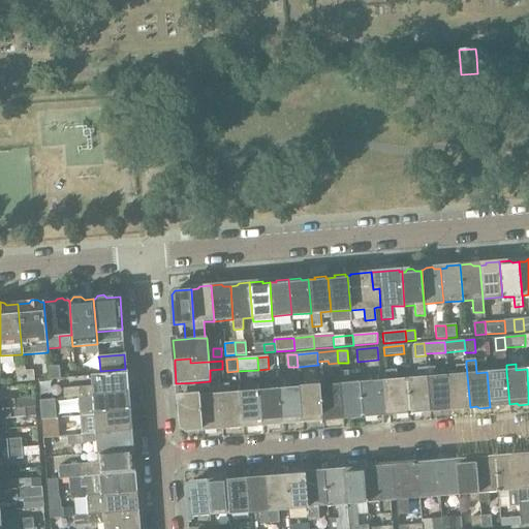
[(457,366),(457,375),(447,376),(449,411),(461,410),(463,407),(470,407),(466,365),(457,366)]
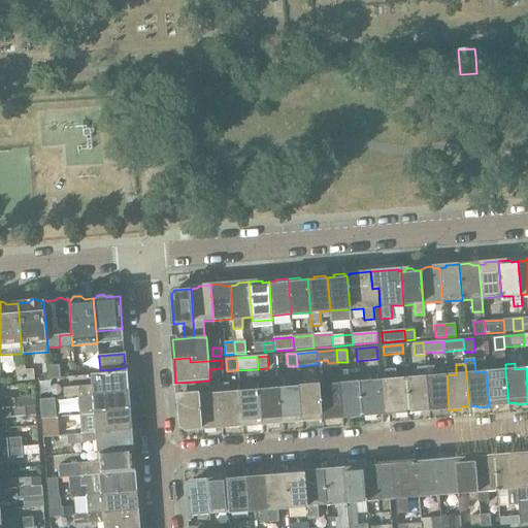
[(59,365),(50,366),(51,378),(60,377),(59,365)]
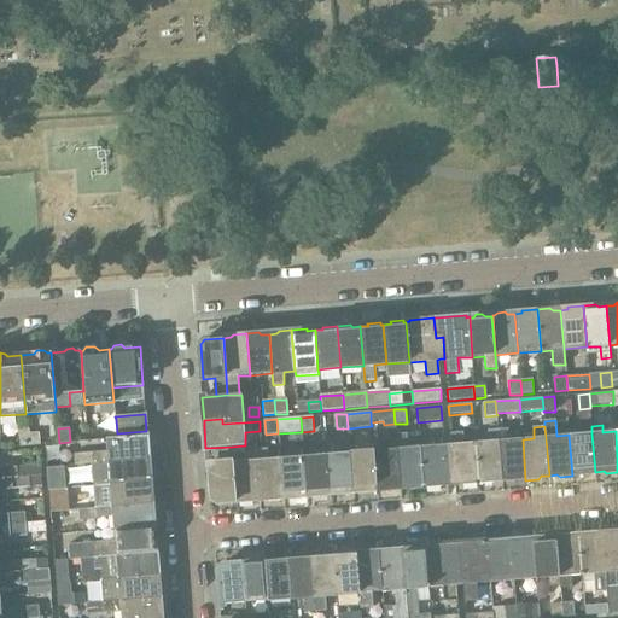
[(30,445),(29,433),(28,429),(18,430),(19,447),(30,445)]
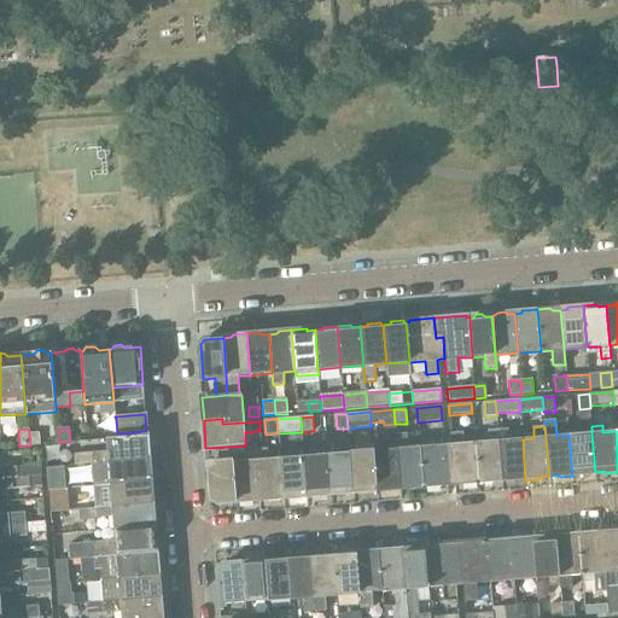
[(494,481),(502,479),(497,430),(488,431),(489,442),(476,443),(479,482),(481,482),(482,482),(484,483),(491,483),(494,481)]
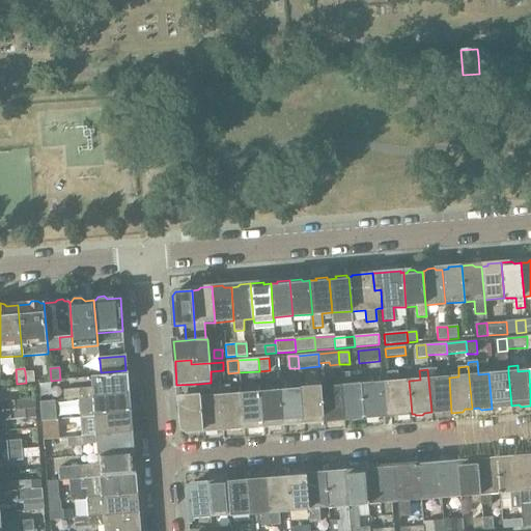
[(441,413),(451,413),(449,378),(438,378),(437,369),(427,369),(431,412),(439,412),(441,413)]
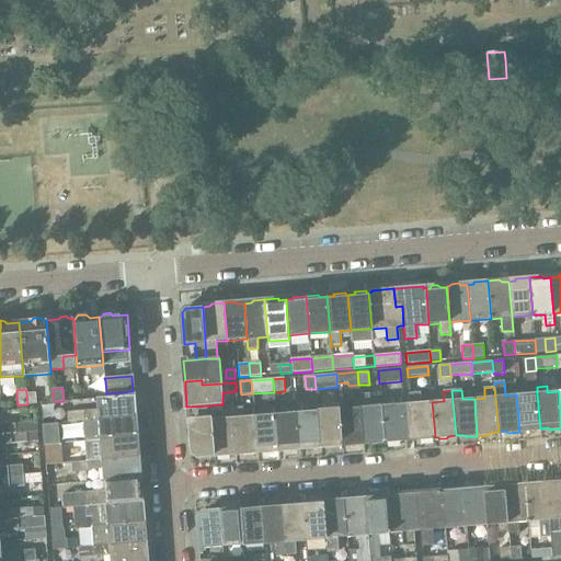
[(35,392),(26,393),(27,404),(36,403),(35,392)]
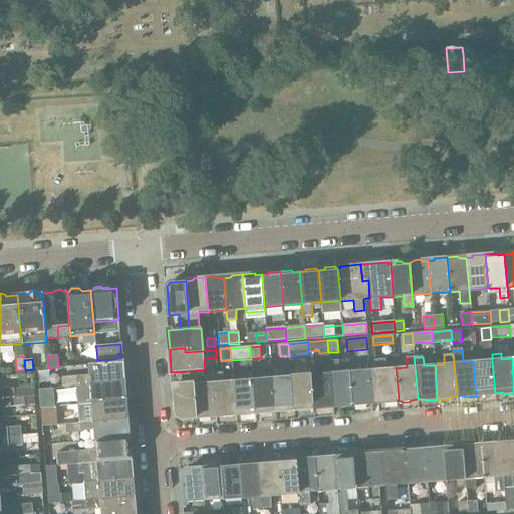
[(350,405),(352,405),(349,371),(339,372),(338,360),(329,361),(332,406),(339,406),(341,407),(347,407),(350,405)]
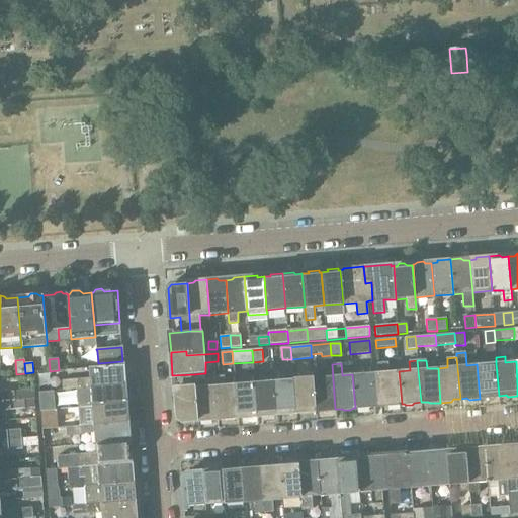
[(372,373),(373,392),(380,391),(381,407),(400,406),(400,404),(402,404),(399,371),(387,372),(387,363),(377,364),(378,372),(375,373),(372,373)]
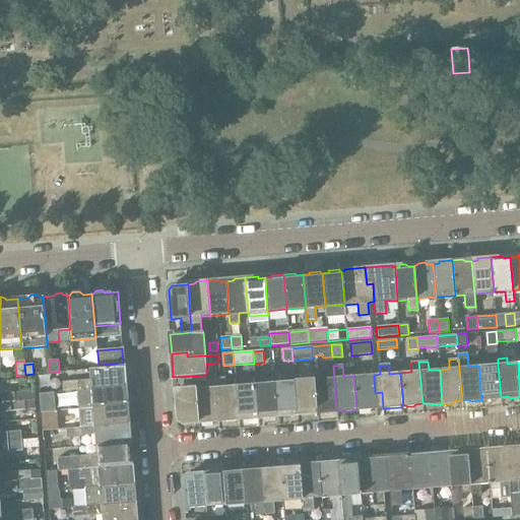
[(501,397),(498,365),(478,366),(481,400),(492,399),(495,397),(501,397)]
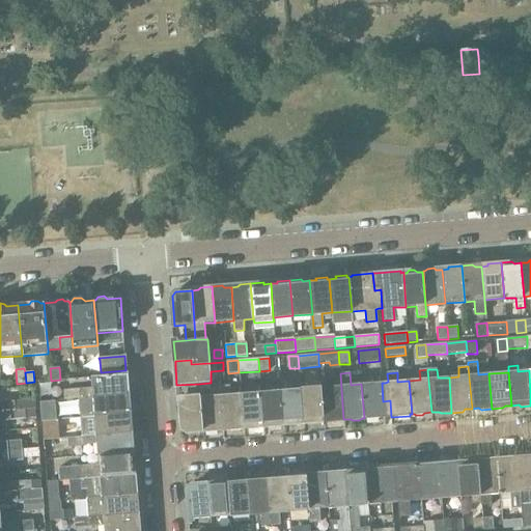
[(337,420),(343,419),(340,373),(331,374),(332,387),(320,388),(324,423),(335,422),(337,420)]
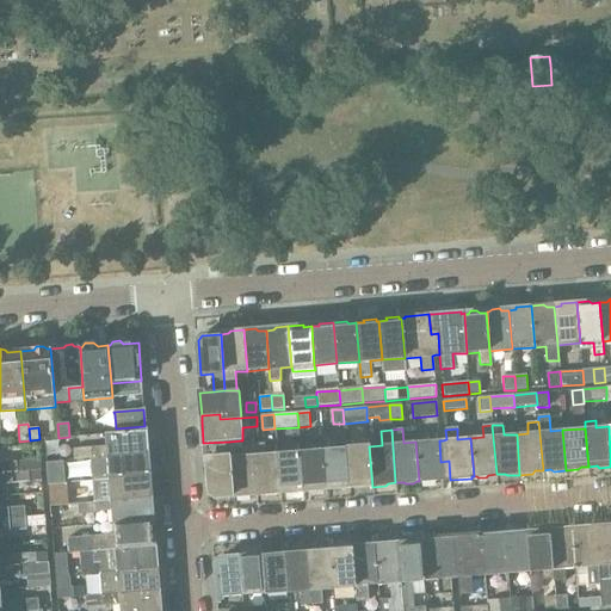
[(146,431),(105,434),(106,446),(73,450),(74,460),(147,454),(146,431)]
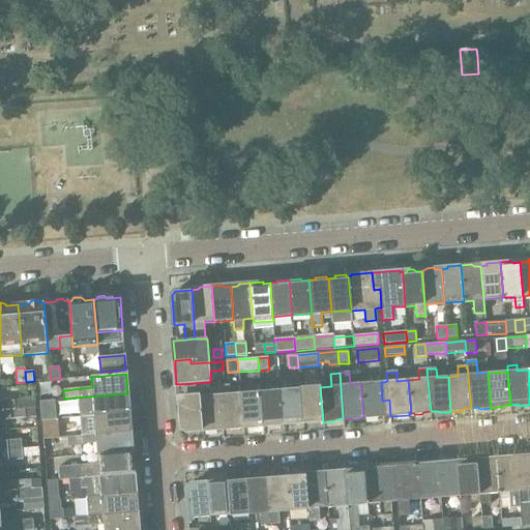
[(390,416),(389,400),(382,401),(381,382),(360,383),(363,417),(365,417),(365,418),(387,417),(390,416)]
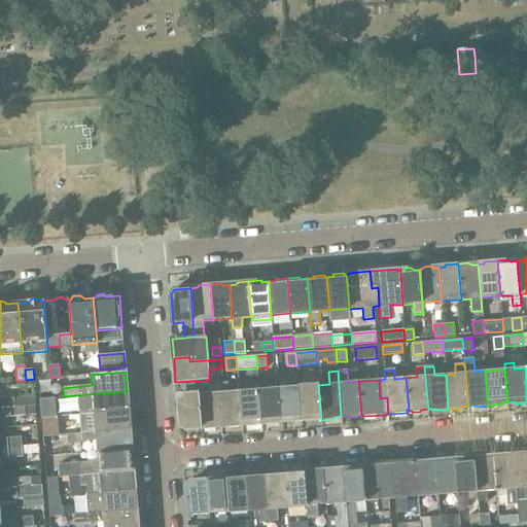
[(202,427),(199,394),(199,388),(198,381),(175,382),(176,392),(178,392),(181,425),(185,429),(186,429),(189,430),(196,430),(199,428),(202,427)]
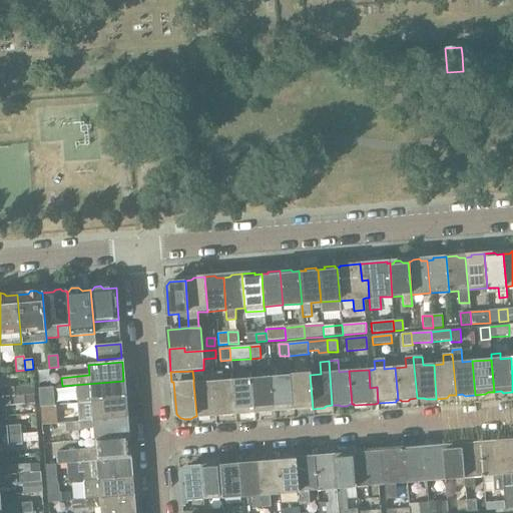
[(303,410),(313,409),(310,375),(291,376),(294,408),(301,408),(303,410)]
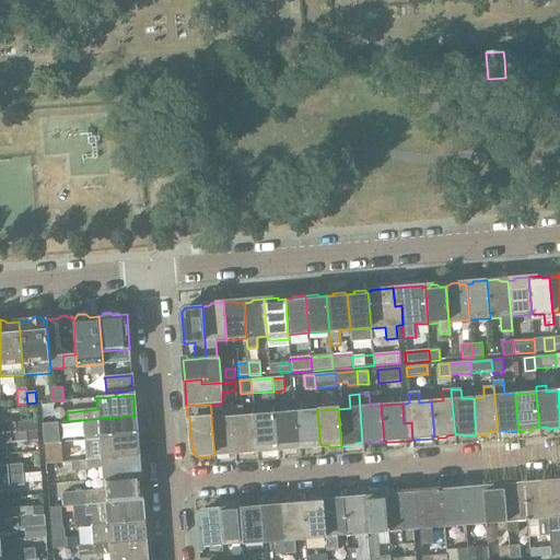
[(313,446),(321,445),(317,410),(296,412),(300,450),(311,448),(313,446)]
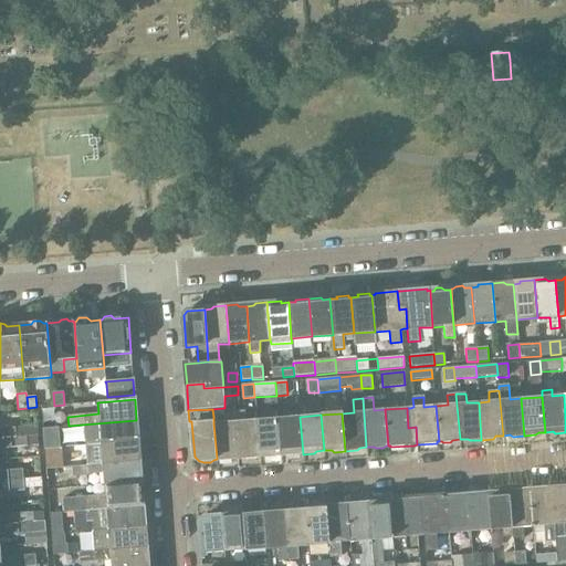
[(291,456),(303,454),(300,417),(278,418),(281,454),(289,453),(291,456)]
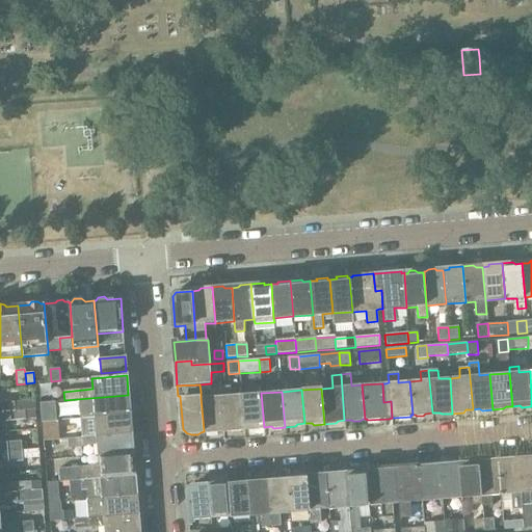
[(257,427),(264,427),(261,393),(241,395),(244,430),(255,429),(257,427)]
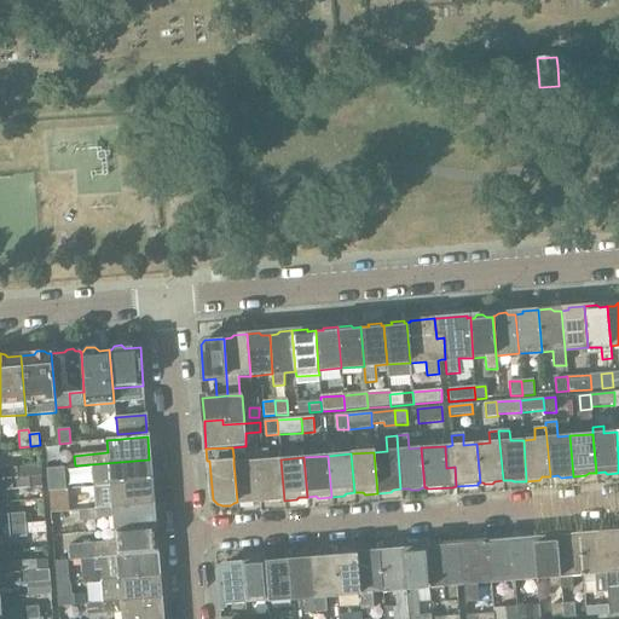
[(151,482),(149,460),(75,466),(76,478),(96,475),(96,487),(110,486),(151,482)]
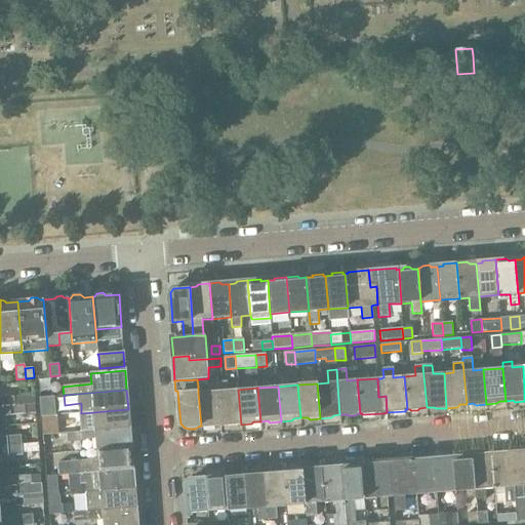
[(230,426),(241,425),(238,390),(218,392),(220,425),(228,423),(230,426)]
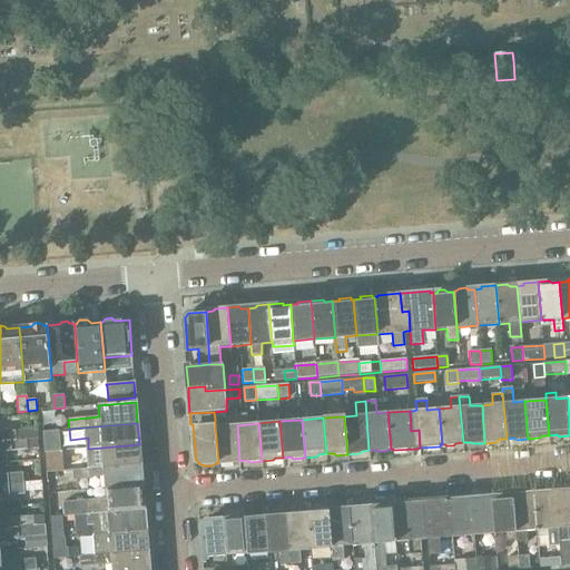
[(237,425),(215,426),(218,462),(220,462),(224,464),(231,463),(233,461),(239,461),(237,425)]
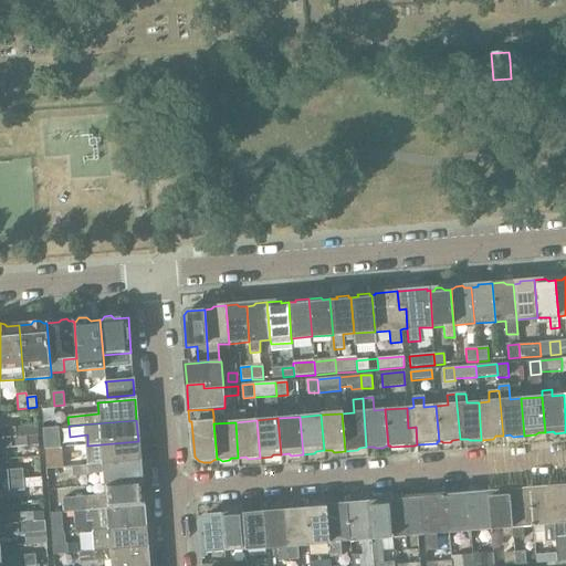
[(0,438),(38,436),(37,426),(0,429),(0,438)]
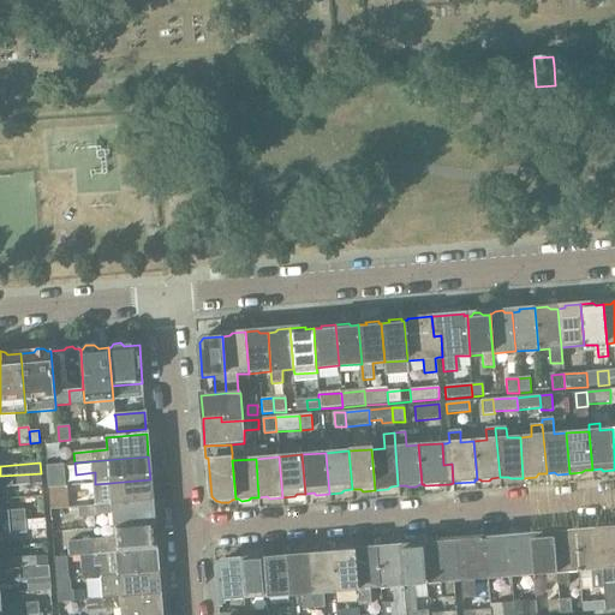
[(63,464),(46,465),(48,488),(64,487),(63,464)]
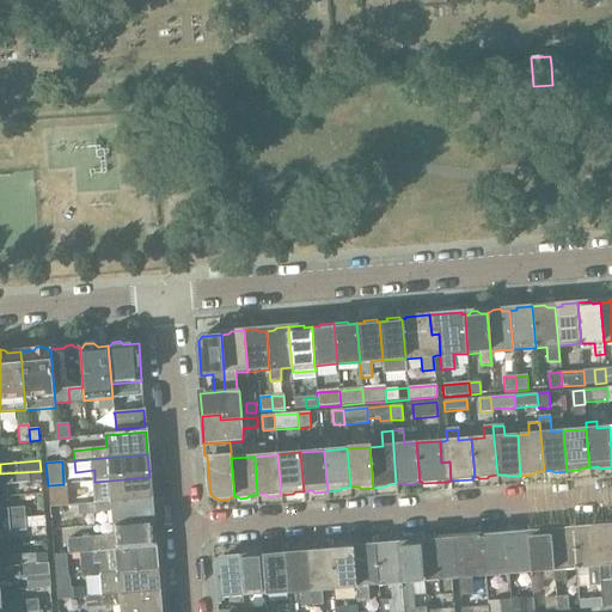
[(0,484),(42,482),(41,471),(0,473),(0,484)]
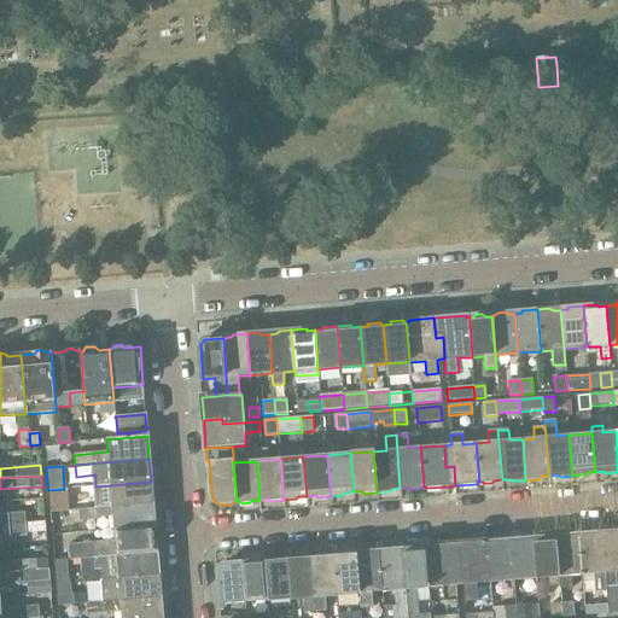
[(97,497),(98,508),(152,503),(151,482),(110,485),(111,496),(97,497)]
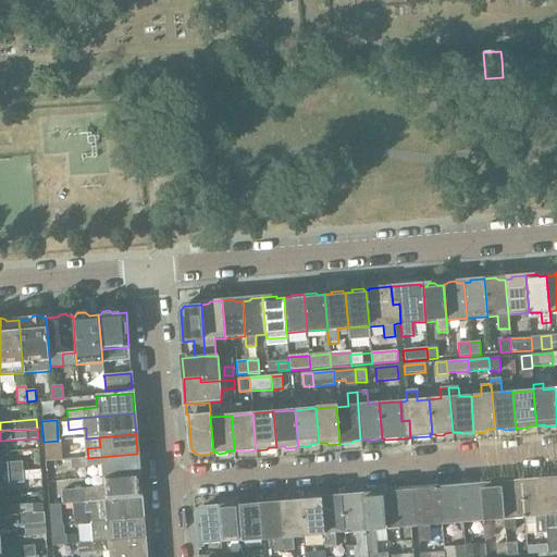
[(45,452),(59,450),(58,441),(44,442),(45,452)]
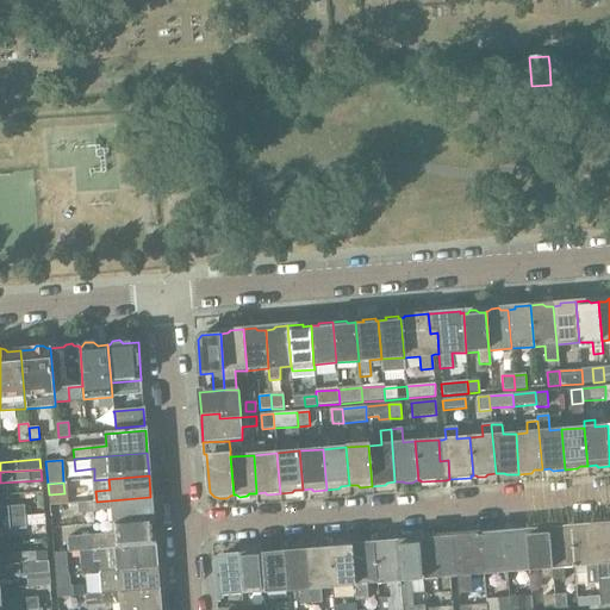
[(98,511),(112,510),(112,523),(153,520),(150,497),(97,502),(78,503),(79,514),(98,512),(98,511)]
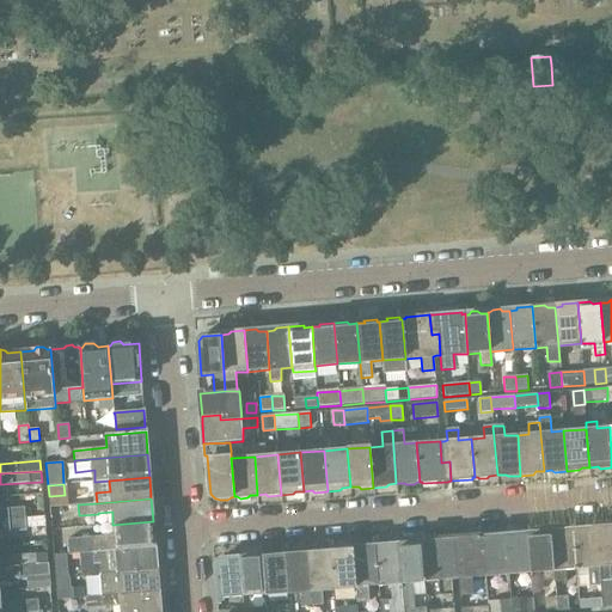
[(0,521),(36,518),(35,508),(24,509),(24,507),(0,508),(0,521)]
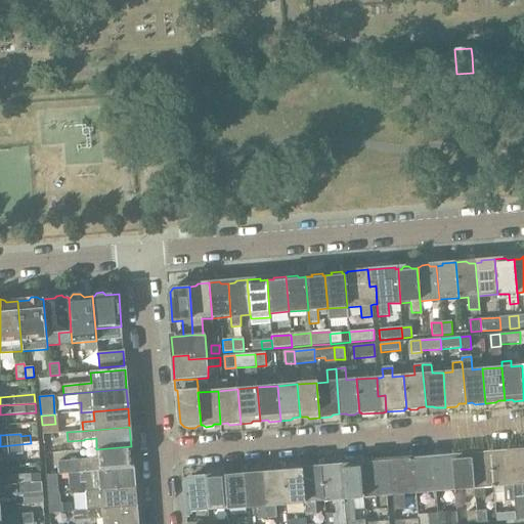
[(0,455),(23,454),(23,452),(39,450),(38,442),(31,443),(0,446),(0,455)]
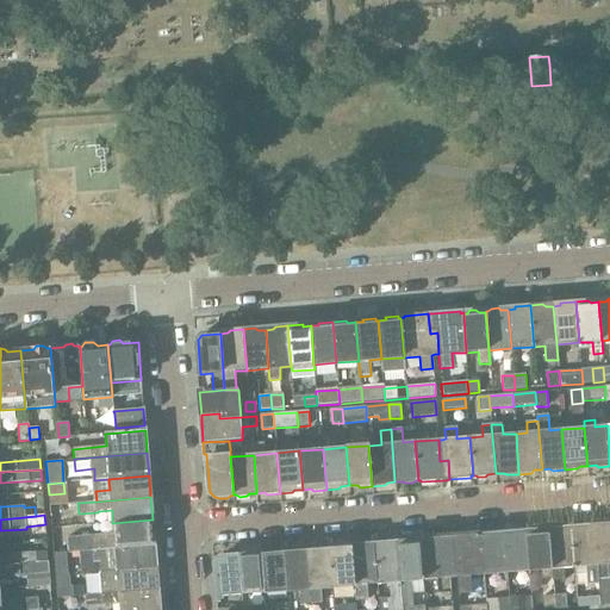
[(155,546),(153,520),(112,523),(113,534),(68,537),(69,553),(94,551),(155,546)]
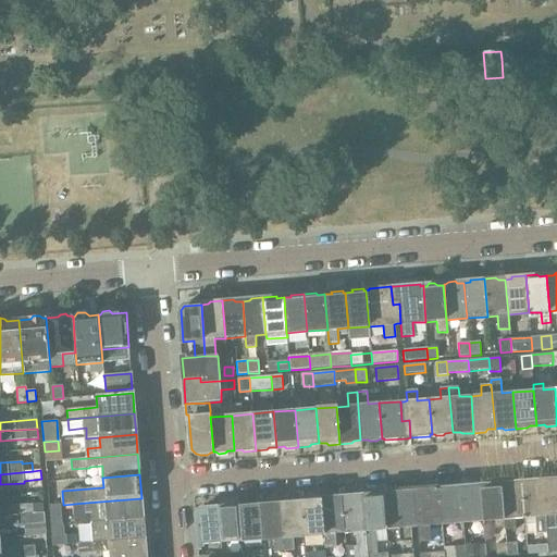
[(556,515),(556,478),(548,479),(548,481),(542,481),(546,532),(547,541),(547,544),(548,553),(556,552),(556,529),(556,527),(555,527),(555,516),(556,515)]
